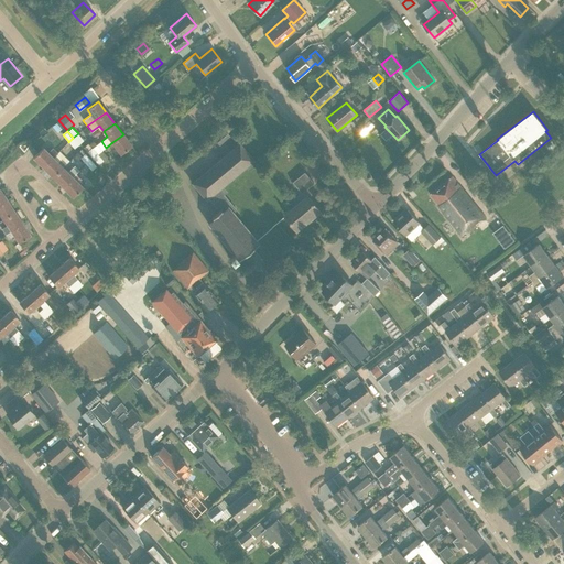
[(78,133),(73,138),(79,144),(84,140),(78,133)]
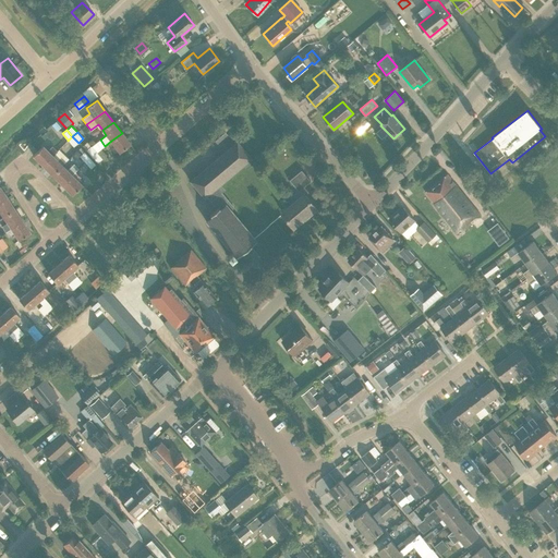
[(122,133),(111,141),(119,153),(130,144),(122,133)]
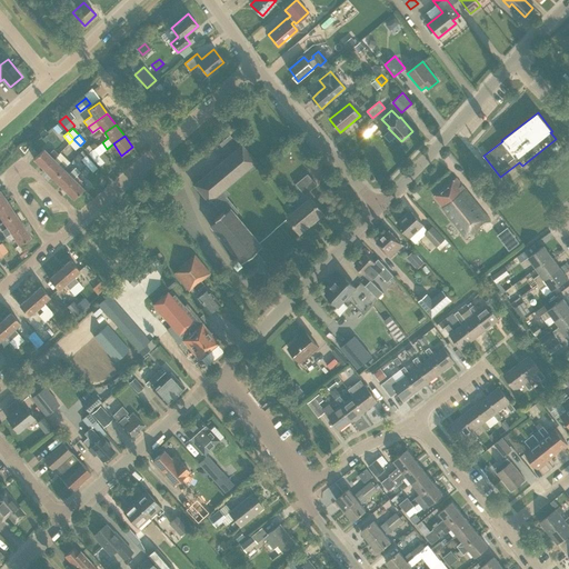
[(75,150),(80,146),(73,139),(69,143),(75,150)]
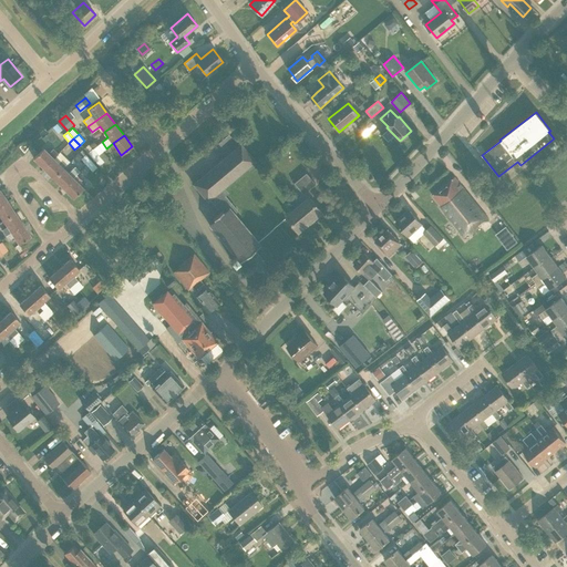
[(255,162),(240,144),(193,184),(207,202),(209,199),(220,212),(213,218),(214,220),(209,225),(235,256),(230,259),(234,264),(238,260),(239,261),(246,257),(249,263),(259,255),(255,249),(260,245),(234,214),(237,210),(220,191),(247,168),(248,171),(254,165),(253,163),(255,162)]
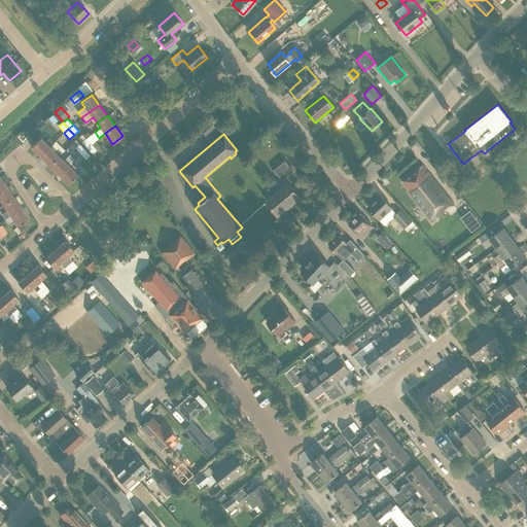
[(86,147),(92,143),(85,137),(80,141),(86,147)]
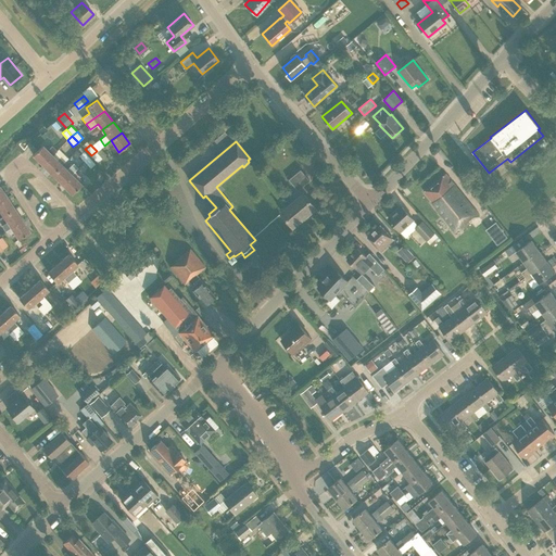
[(33,155),(43,165),(52,155),(55,153),(50,148),(47,150),(42,146),(33,155)]
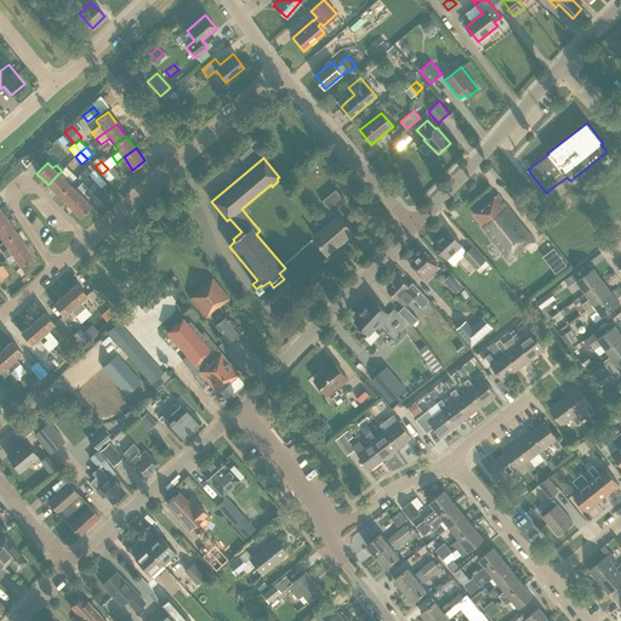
[(93,181),(100,176),(93,169),(87,174),(93,181)]
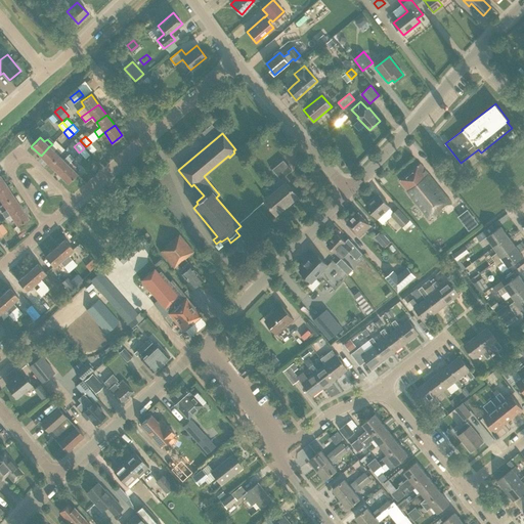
[(96,148),(91,142),(86,146),(91,153),(96,148)]
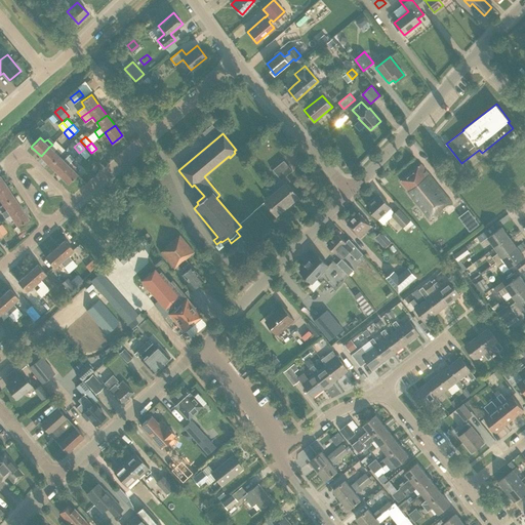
[(49,147),(41,156),(49,165),(58,156),(49,147)]
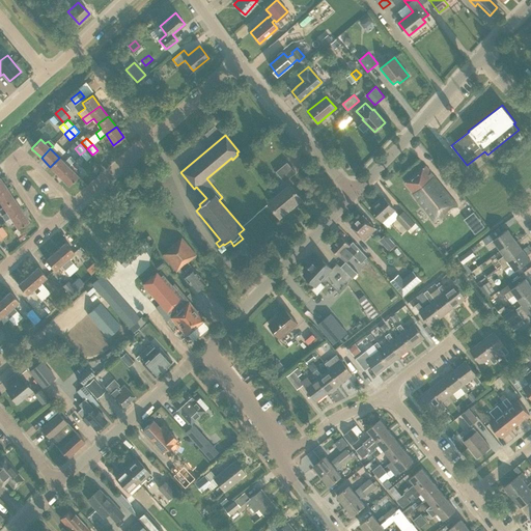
[(91,157),(85,150),(80,155),(86,161),(90,157),(91,157)]
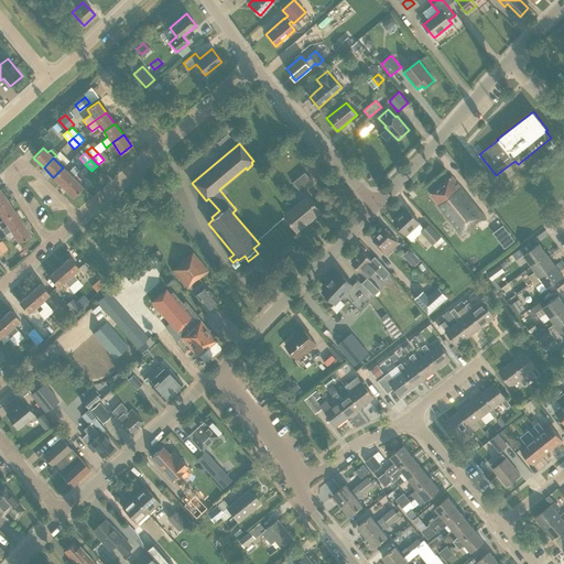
[(63,167),(53,177),(63,187),(73,177),(79,171),(74,165),(67,172),(63,167)]
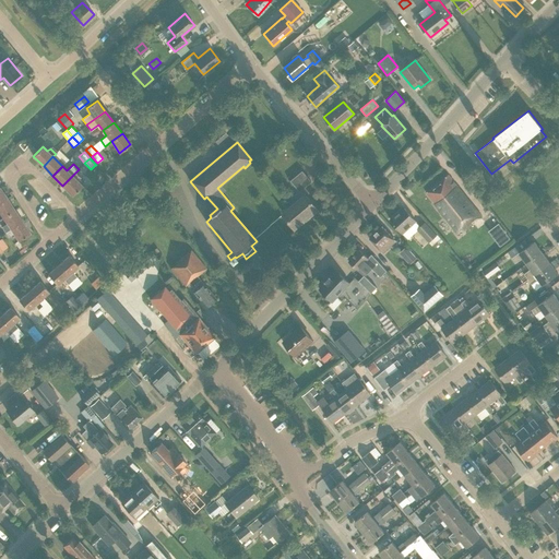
[(295,227),(318,209),(306,195),(309,192),(305,187),(311,181),(302,171),(290,180),(299,191),(294,195),(298,200),(283,213),(295,227)]
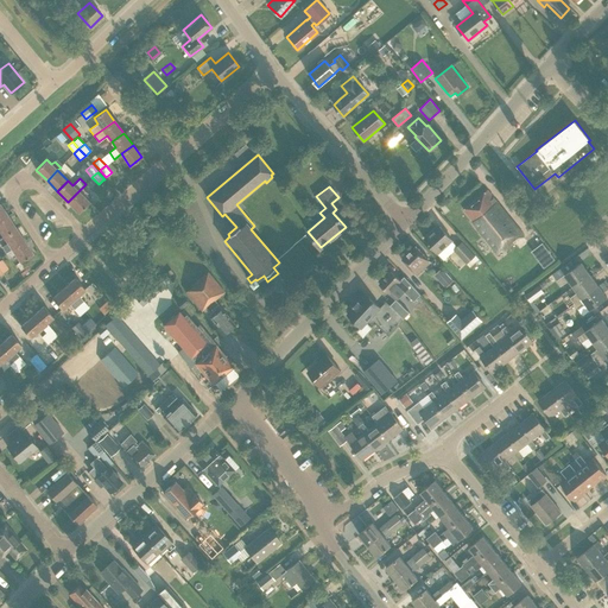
[(523,233),(487,190),(463,209),(498,253),(504,248),(505,251),(518,240),(517,238),(523,233)]
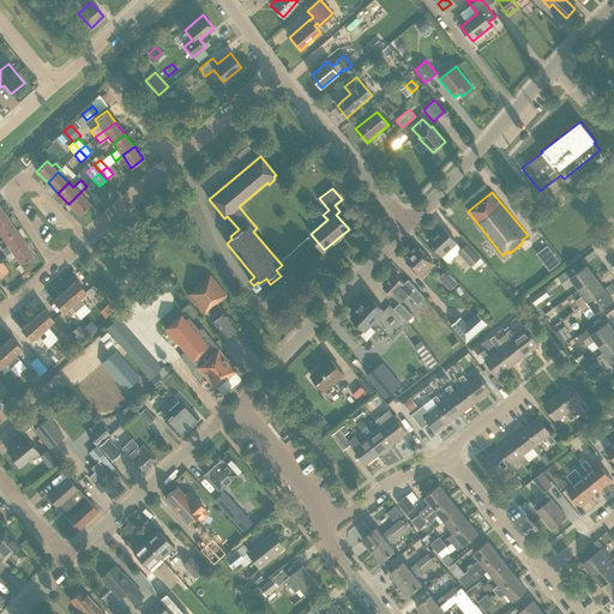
[(79,193),(68,204),(79,215),(90,204),(79,193)]
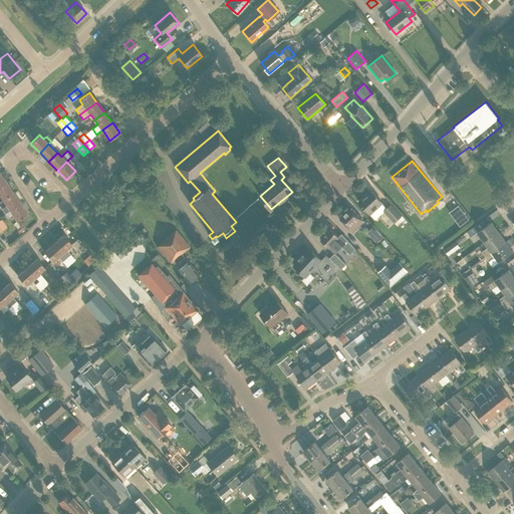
[(0,195),(3,200),(13,193),(6,182),(0,186),(0,195)]
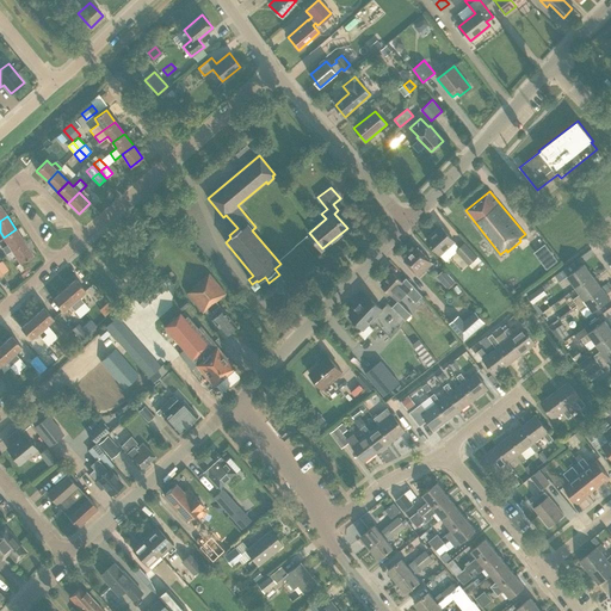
[(164,220),(153,232),(162,240),(173,228),(164,220)]
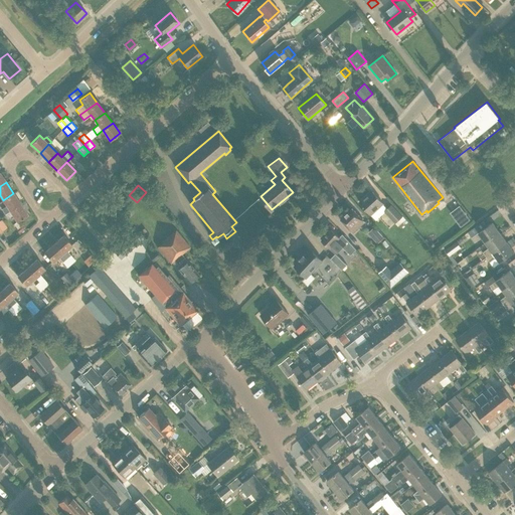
[(383,203),(371,190),(359,202),(371,215),(383,203)]
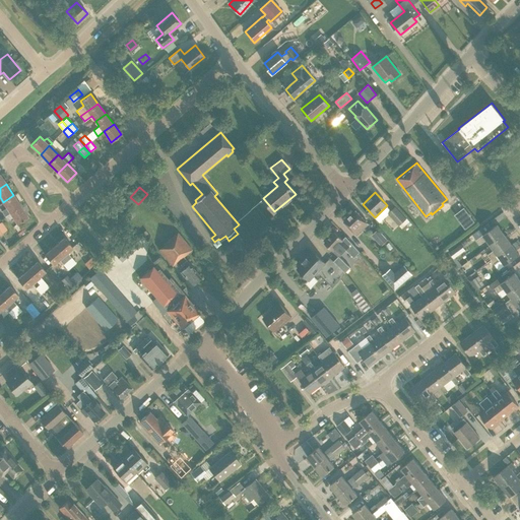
[(10,212),(20,206),(13,195),(3,202),(6,207),(2,211),(5,216),(10,212)]
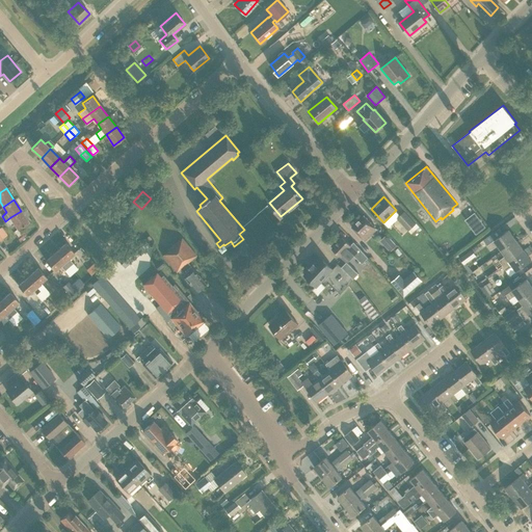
[(118,227),(128,218),(122,210),(111,218),(118,227)]
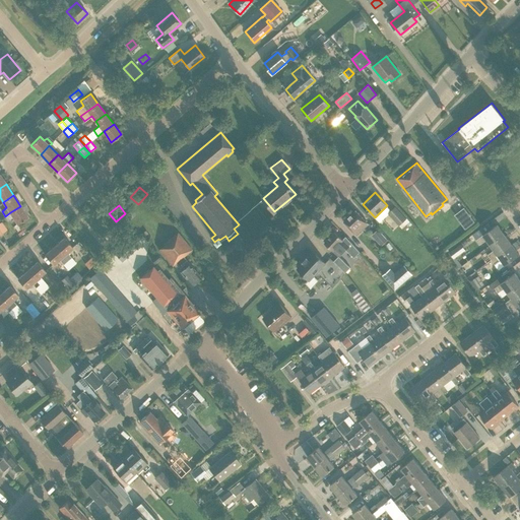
[(27,216),(20,206),(10,212),(17,223),(27,216)]
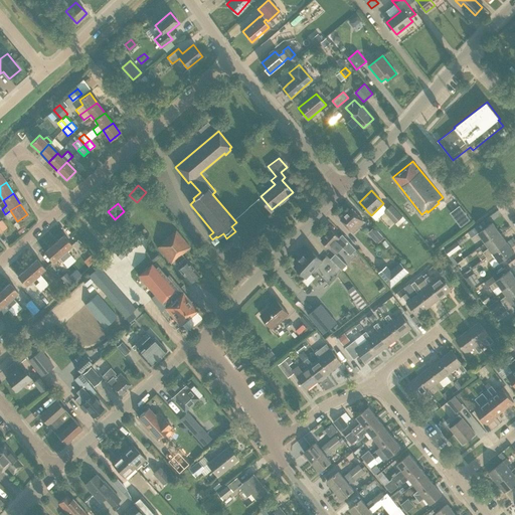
[(402,217),(391,205),(384,212),(394,223),(402,217)]
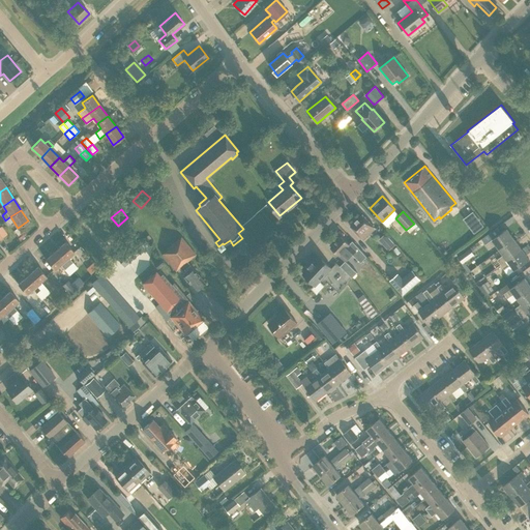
[(362,240),(375,228),(362,214),(350,226),(362,240)]
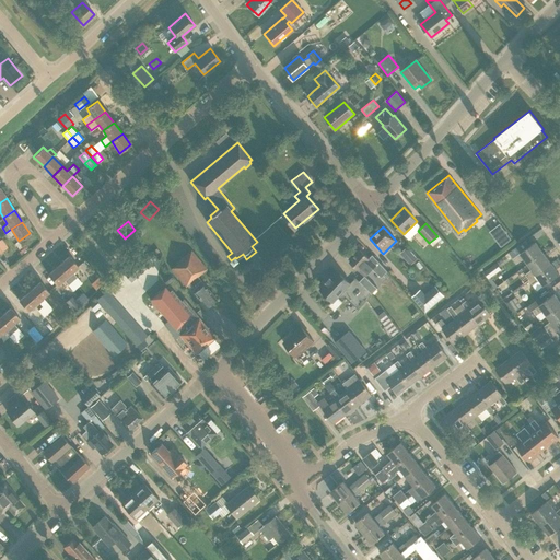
[(499,228),(493,232),(498,237),(503,233),(499,228)]
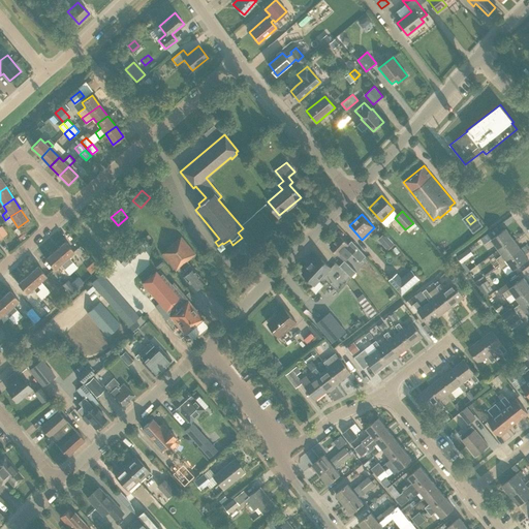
[(499,249),(512,239),(505,228),(491,239),(485,244),(488,249),(495,244),(499,249)]
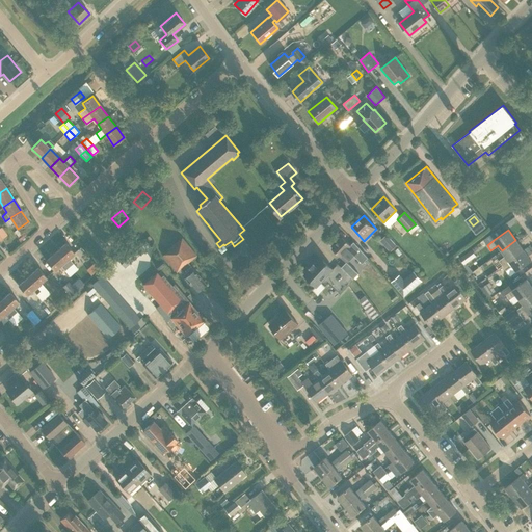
[(397,245),(386,233),(379,238),(391,250),(397,245)]
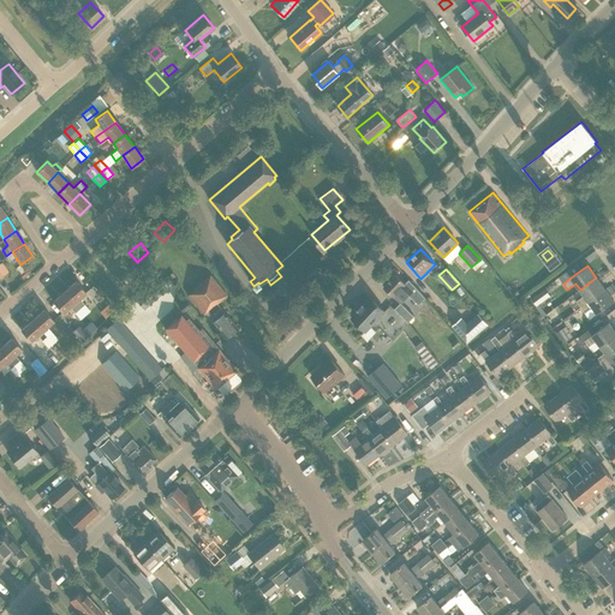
[(12,276),(18,285),(27,280),(21,272),(12,276)]
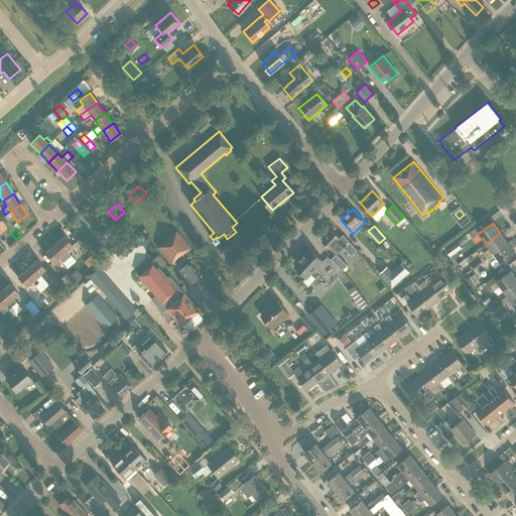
[(335,252),(341,246),(352,256),(357,249),(343,234),(340,238),(332,230),(321,240),(335,252)]
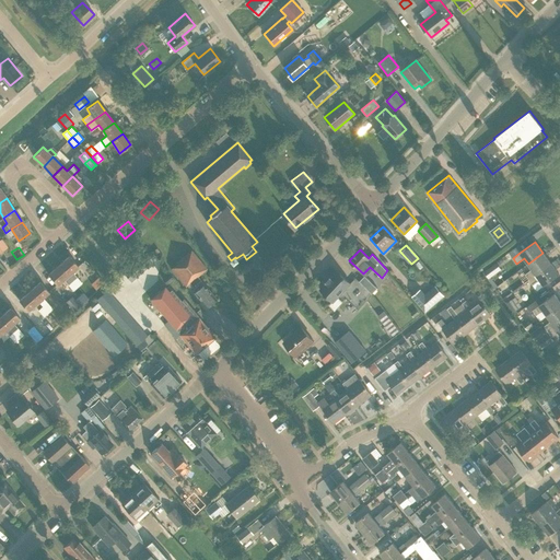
[(130,281),(156,259),(149,251),(124,273),(130,281)]
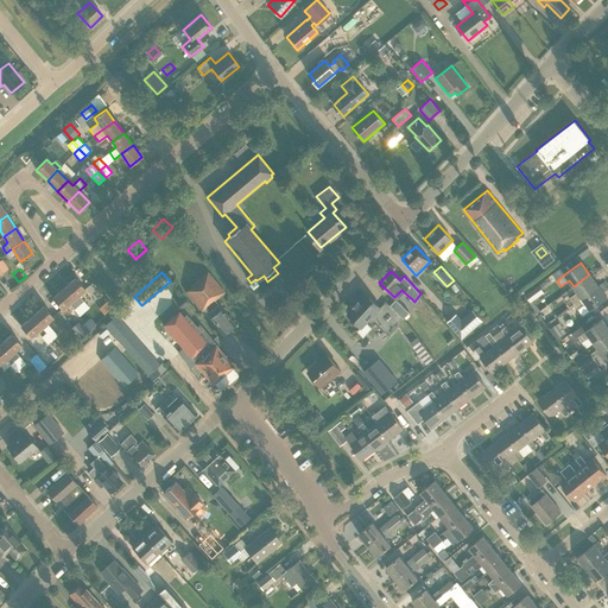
[(211,317),(210,317),(223,333),(234,324),(215,301),(225,292),(208,272),(191,285),(192,286),(185,292),(201,311),(206,308),(210,312),(209,314),(211,317)]
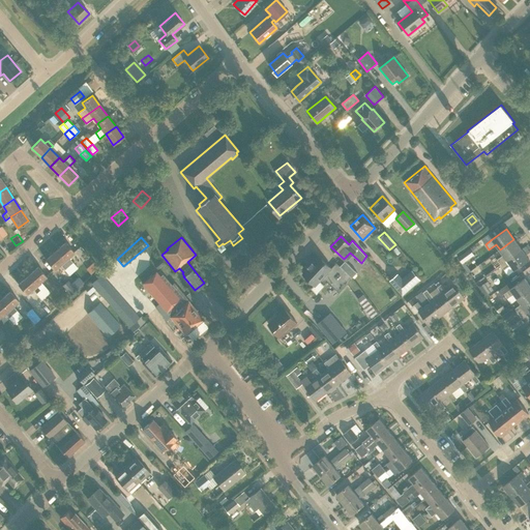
[(513,239),(500,249),(503,255),(497,260),(500,264),(521,249),(513,239)]
